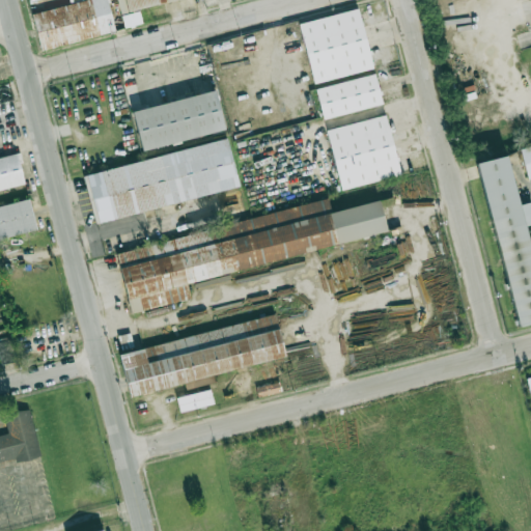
[(89,0),(31,10),(38,49),(114,34),(107,0),(89,0)]
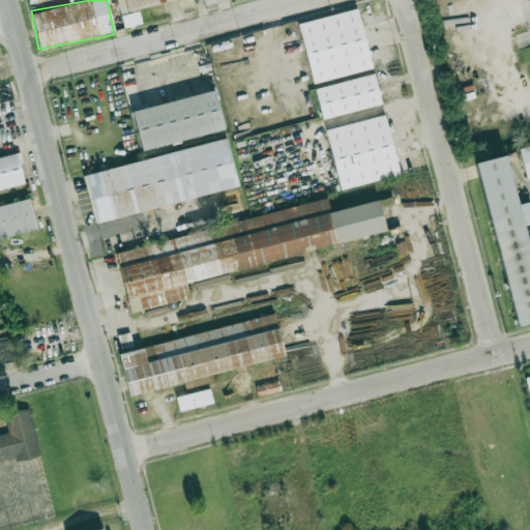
[(116,0),(119,11),(175,0),(116,0)]
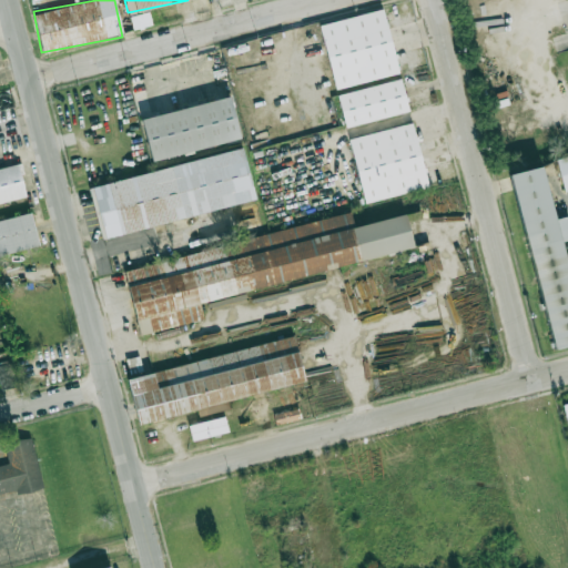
[(567,4),(567,0),(567,49),(558,52),(554,37),(567,31),(567,4)]
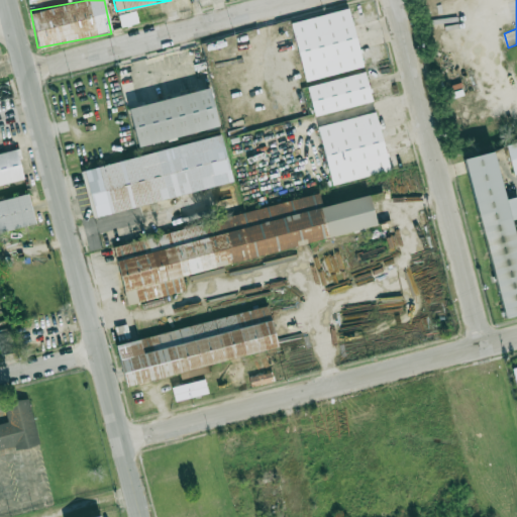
[(120,26),(137,23),(135,10),(118,13),(120,26)]
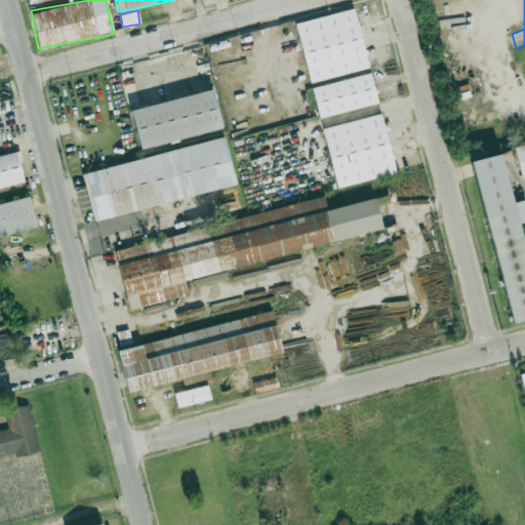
[(294,26),(352,10),(365,67),(308,82),(294,26)]
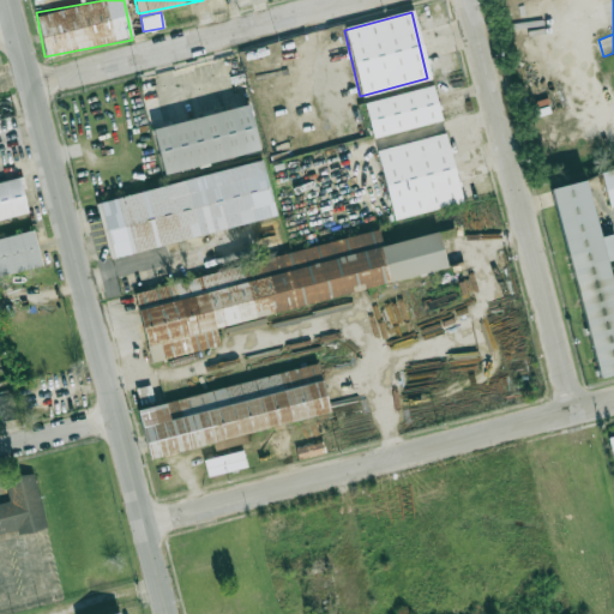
[(362,106),(432,86),(441,121),(371,139),(362,106)]
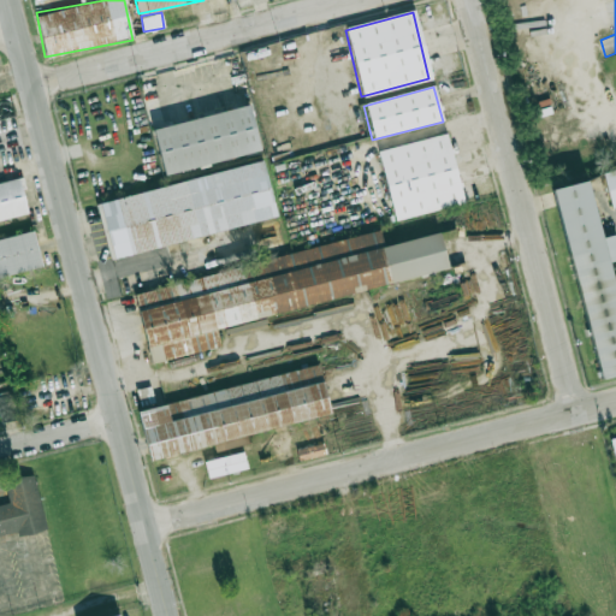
[(260,153),(250,106),(153,126),(163,173),(260,153)]
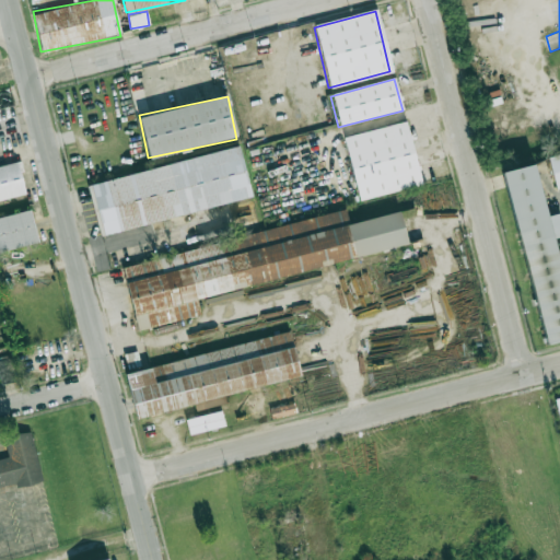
[(343,138),(406,121),(420,186),(358,202),(343,138)]
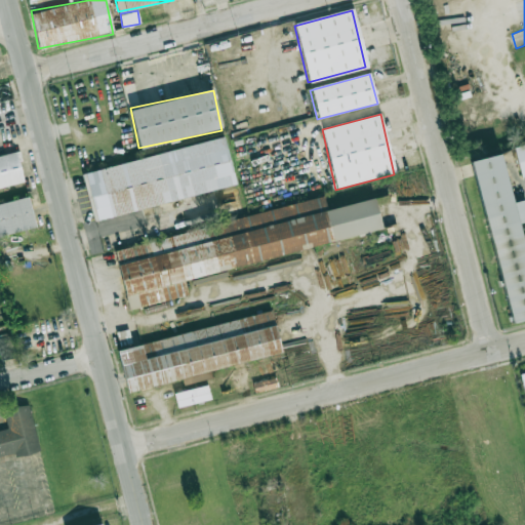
[(225,137),(85,170),(96,218),(236,186),(225,137)]
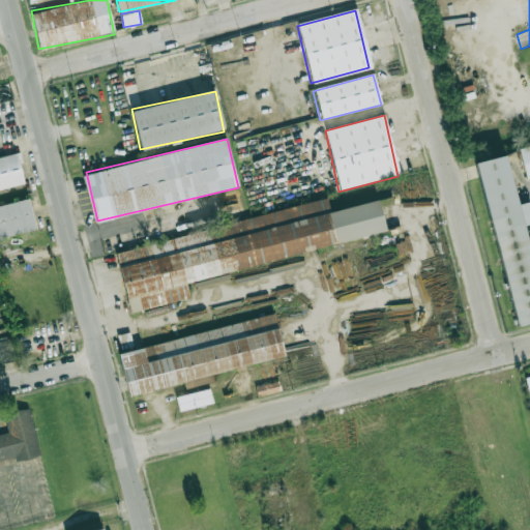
[(526,178),(529,177),(529,144),(519,147),(526,178)]
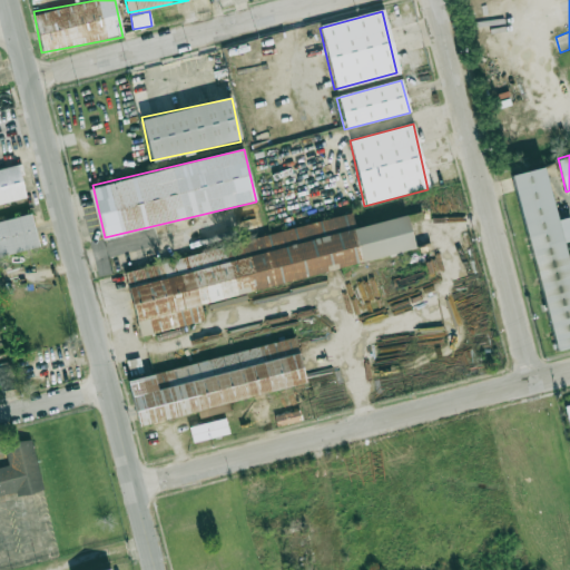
[(0,203),(26,197),(18,165),(0,168),(0,203)]
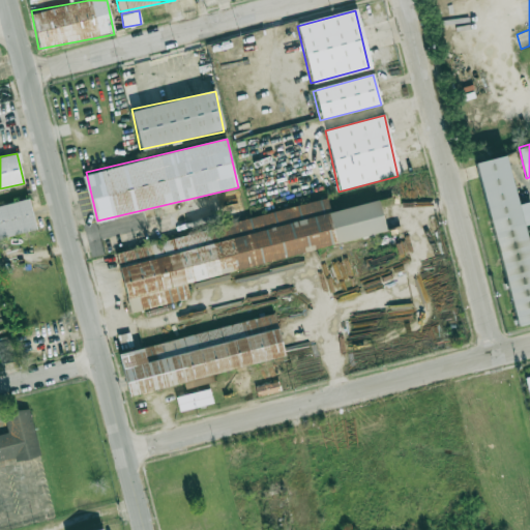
[(477,162),(514,326),(529,322),(529,244),(528,245),(524,225),(529,223),(529,201),(517,204),(505,155),(477,162)]
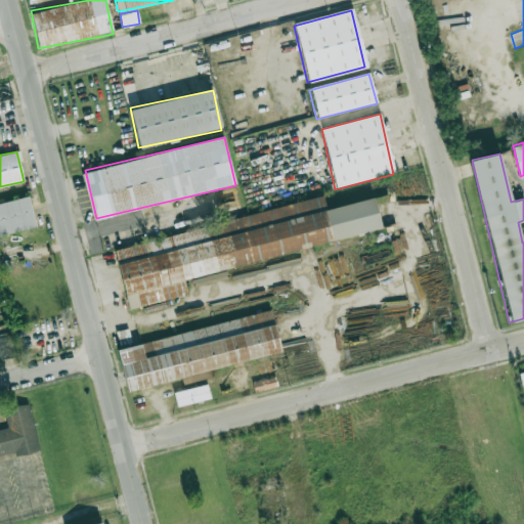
[(0,202),(0,234),(36,226),(29,195),(0,202)]
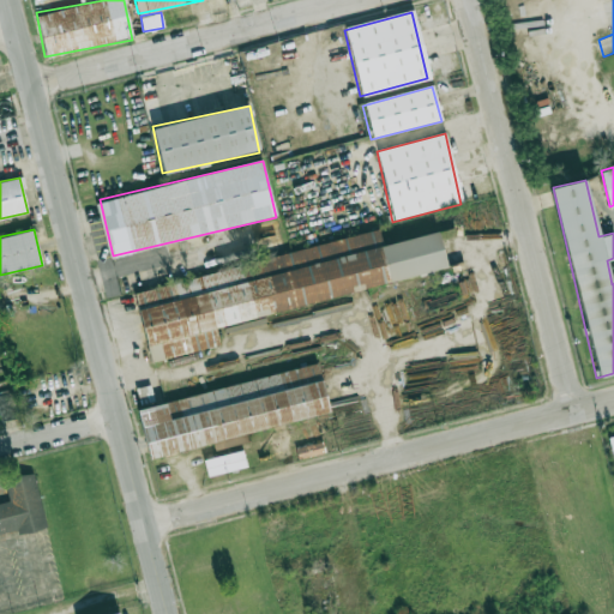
[(133,287),(150,361),(220,345),(215,323),(447,271),(439,232),(383,244),(380,234),(133,287)]
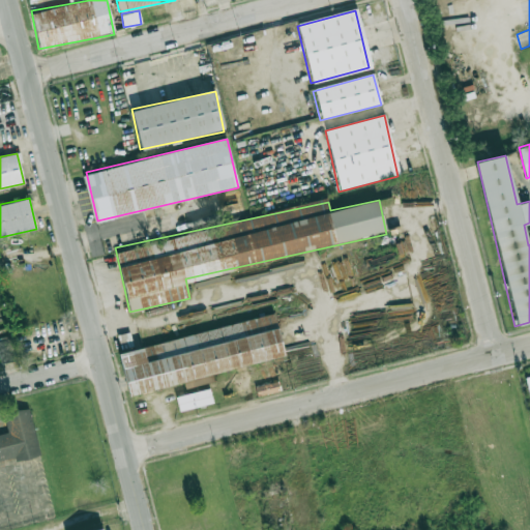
[(119,350),(128,395),(185,384),(186,388),(214,382),(212,373),(285,357),(275,317),(119,350)]
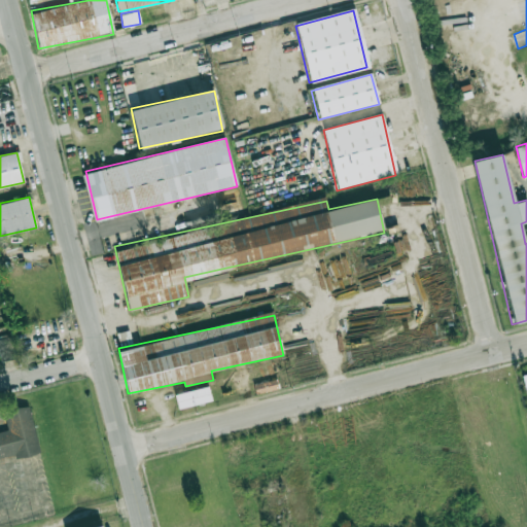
[(10,337),(0,339),(0,359),(0,361),(14,359),(10,337)]
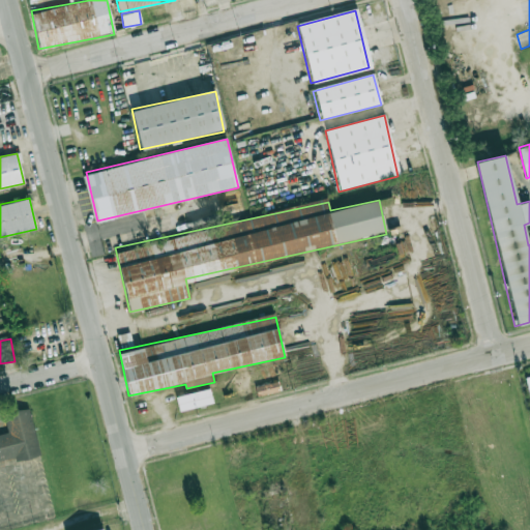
[(281,390),(278,380),(255,386),(258,396),(281,390)]
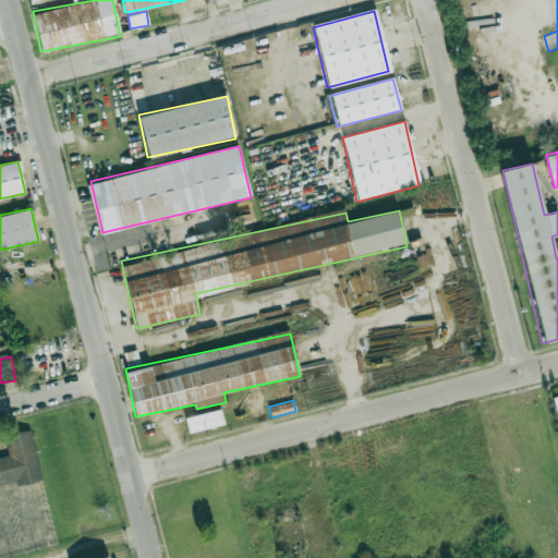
[(189,433),(225,426),(221,410),(185,416),(189,433)]
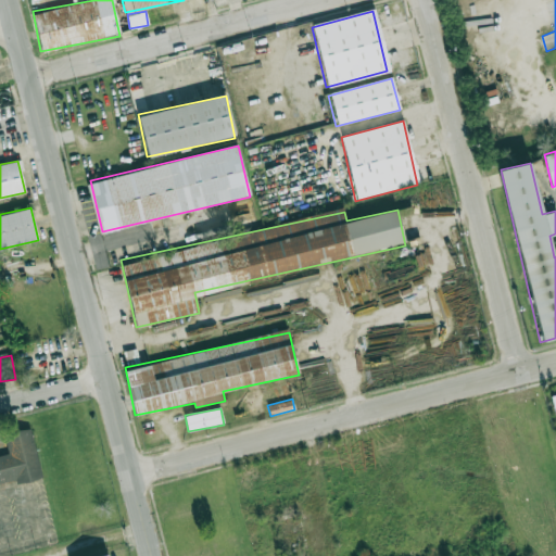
[(0,456),(0,483),(15,480),(15,484),(42,478),(30,428),(4,433),(9,454),(0,456)]
